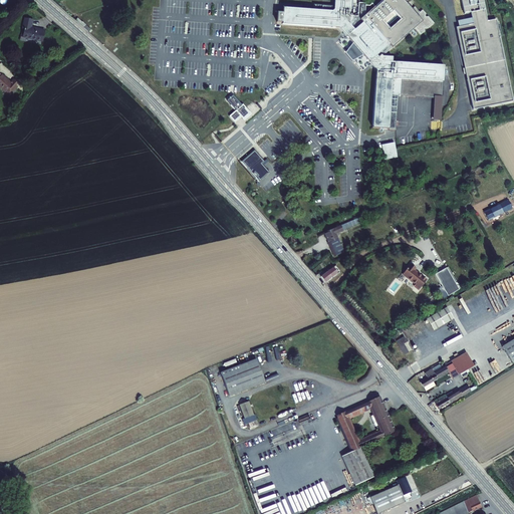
[(285,8),(284,25),(340,29),(371,66),(376,70),(375,79),(371,129),(397,131),(400,95),(402,96),(403,79),(445,82),(447,65),(395,61),(395,57),(383,56),(416,30),(421,35),(425,33),(425,28),(428,30),(434,24),(428,17),(425,17),(427,14),(423,11),(420,15),(416,11),(409,3),(406,0),(384,0),(375,8),(371,12),(366,16),(367,2),(352,0),(351,0),(336,0),(335,12),(309,9),(305,9),(285,8)]
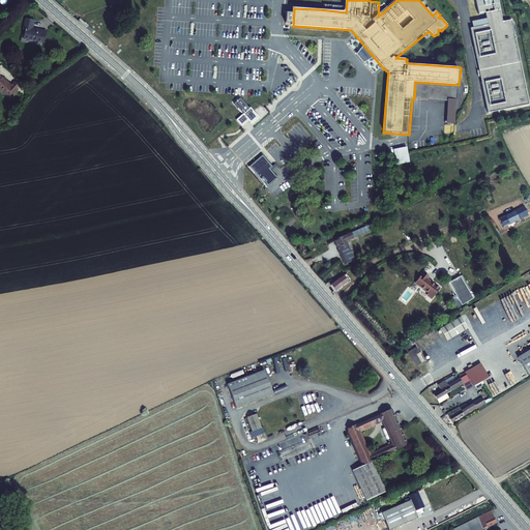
[(504,22),(500,3),(479,7),(480,13),(488,12),(490,25),(472,28),(478,58),(480,58),(484,82),(483,82),(491,113),(529,104),(529,97),(513,20),(504,22)]
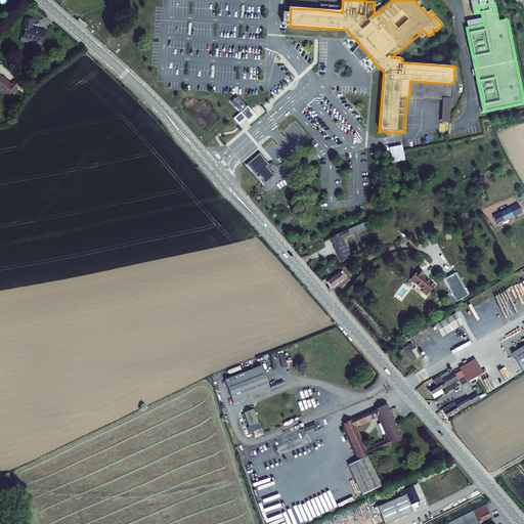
[(77,20),(92,34),(94,31),(79,17),(77,20)]
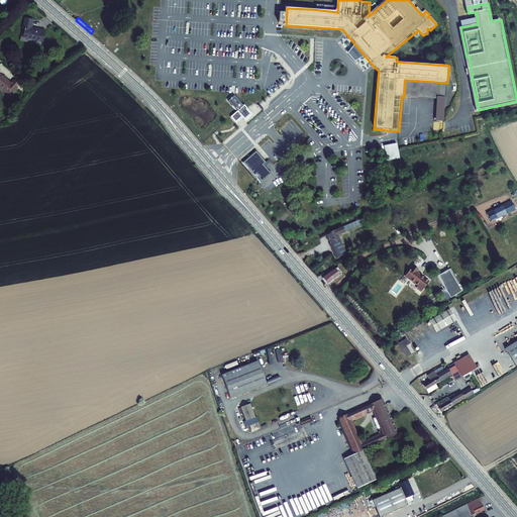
[(31,27),(23,27),(22,39),(25,39),(25,46),(45,47),(45,35),(31,35),(31,27)]
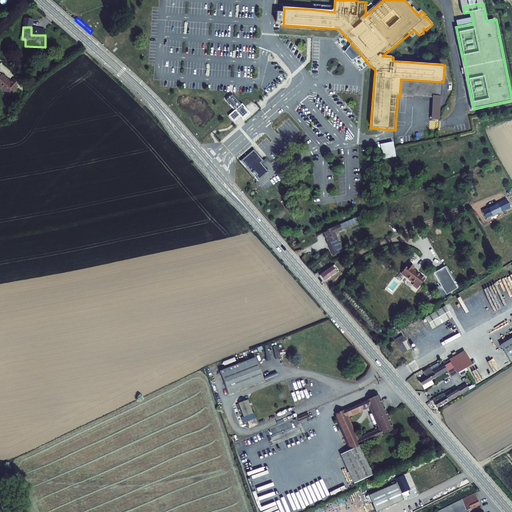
[(0,92),(9,100),(19,89),(14,85),(11,88),(2,80),(2,81),(0,79),(0,92)]
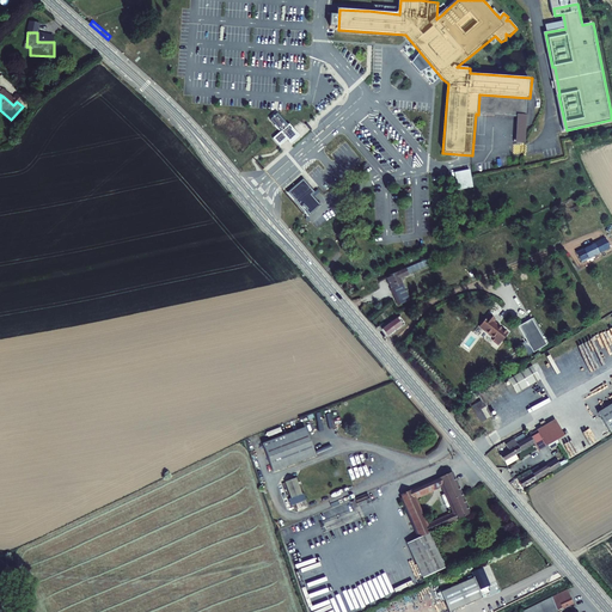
[(281,133),(273,139),(280,147),(287,140),(291,144),(298,138),(292,130),(293,129),(289,126),(288,126),(277,114),(270,121),(281,133)]
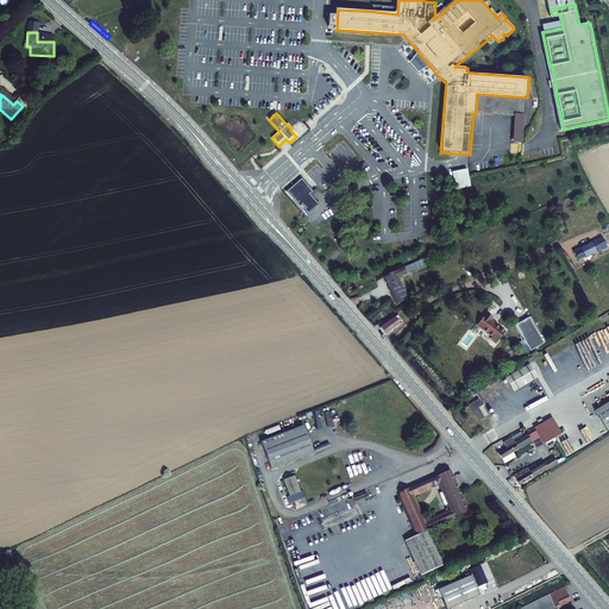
[(452,173),(456,190),(471,187),(468,169),(452,173)]
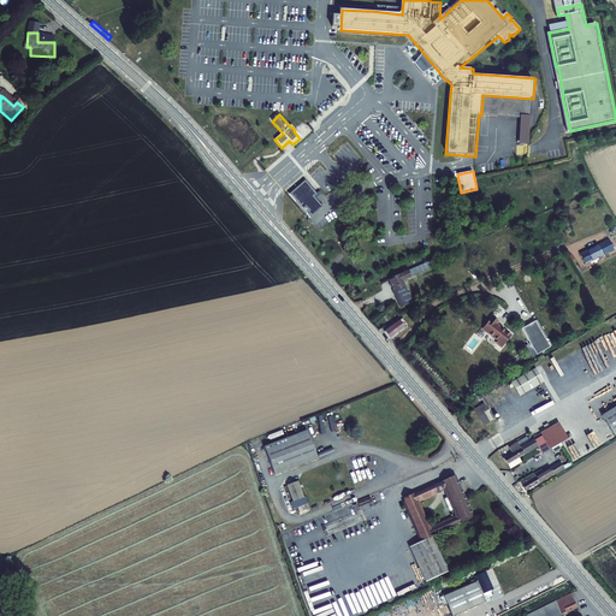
[(307,177),(289,193),(296,201),(314,185),(307,177)]
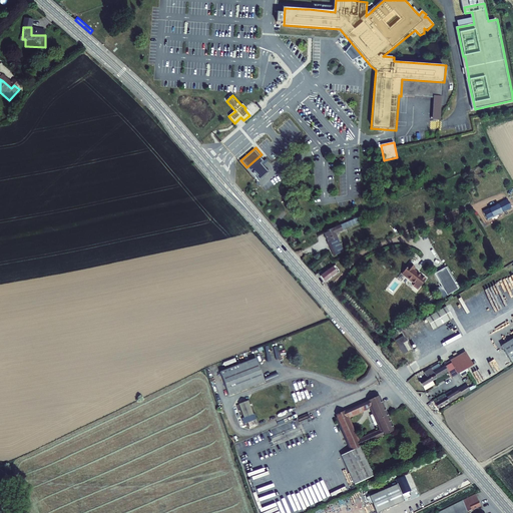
[(501,202),(487,211),(491,219),(506,210),(501,202)]
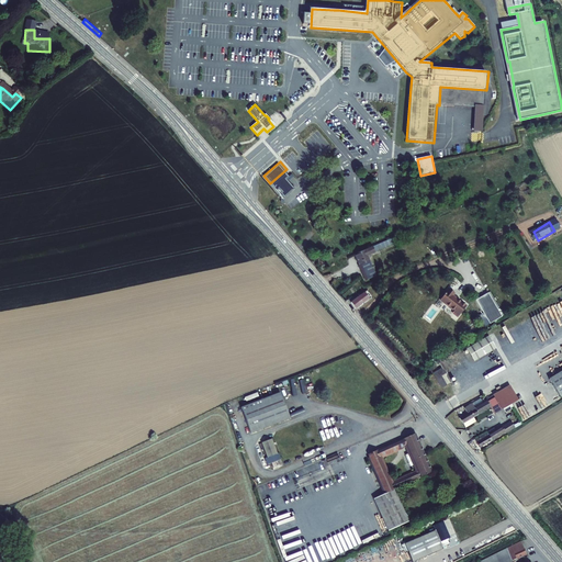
[(364,268),(366,269),(370,279),(381,274),(371,255),(379,251),(379,250),(382,248),(380,244),(358,254),(361,259),(364,258),(368,266),(364,268)]
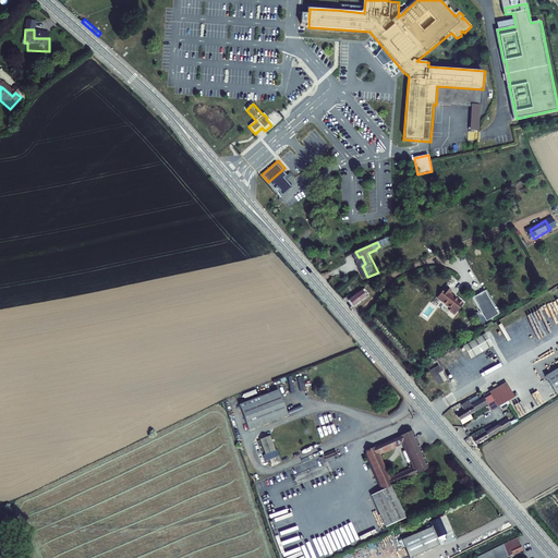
[(350,259),(347,255),(336,261),(339,269),(349,265),(347,262),(350,259)]
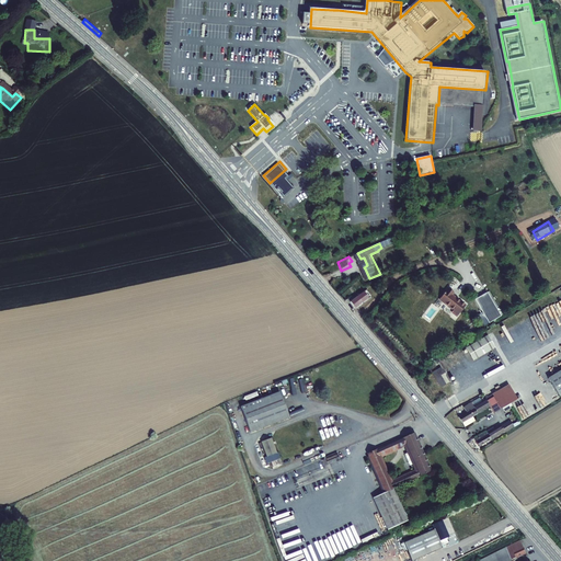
[(367,290),(358,297),(364,302),(368,299),(369,301),(374,298),(367,290)]
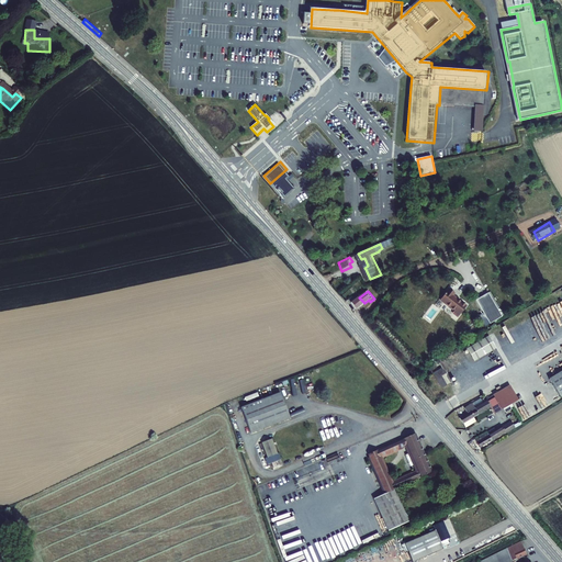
[(442,302),(456,312),(454,314),(460,318),(469,307),(454,296),(456,294),(451,291),(442,302)]
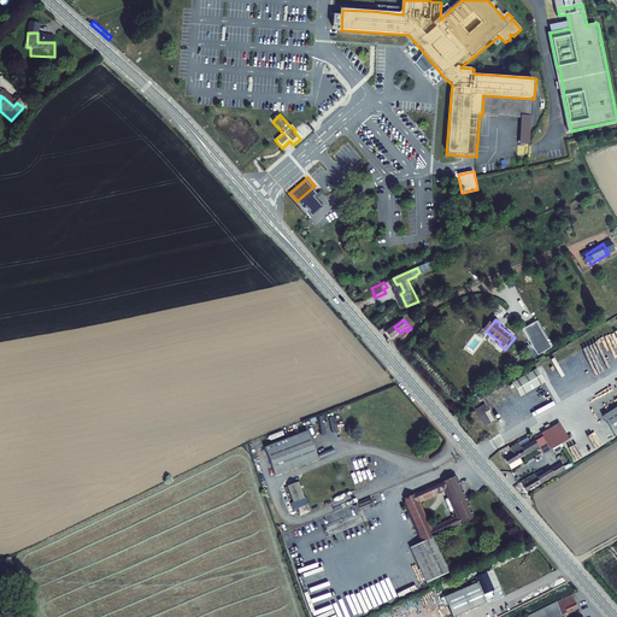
[(538,323),(524,330),(540,356),(553,348),(538,323)]
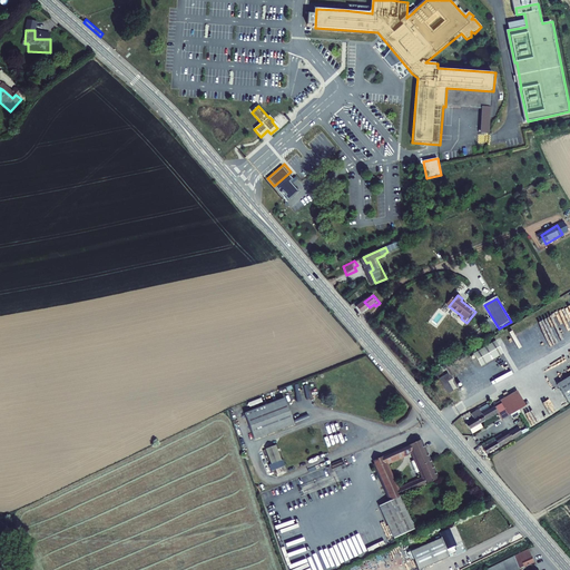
[(370,307),(364,302),(356,307),(362,314),(364,312),(370,307)]
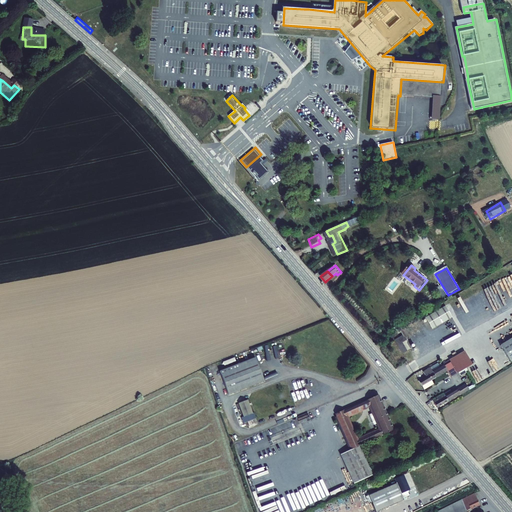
[(446,303),(425,315),(432,326),(452,315),(446,303)]
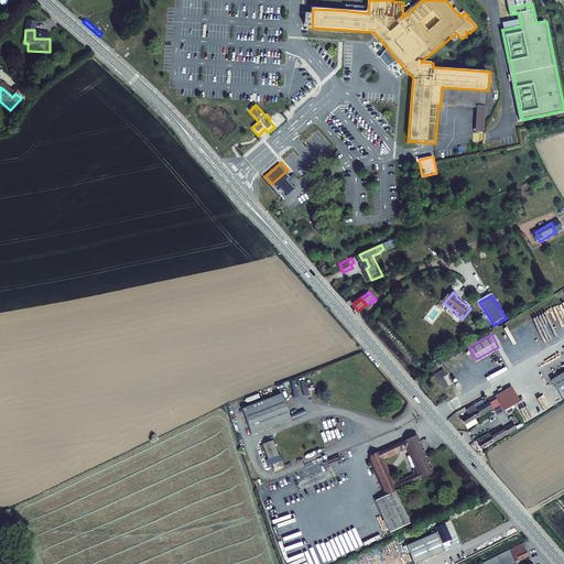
[(444,369),(434,375),(443,390),(452,384),(444,369)]
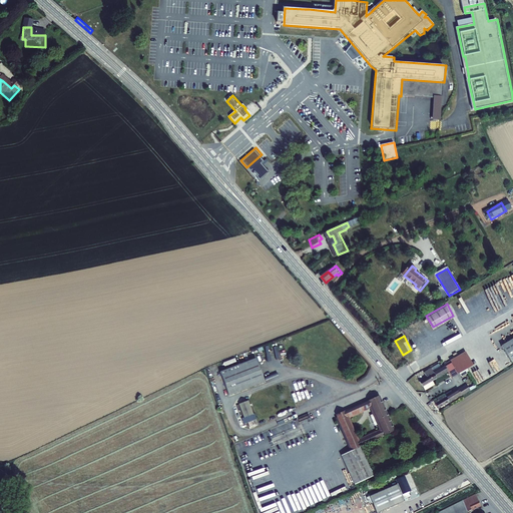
[(512,340),(504,346),(512,361),(512,340)]
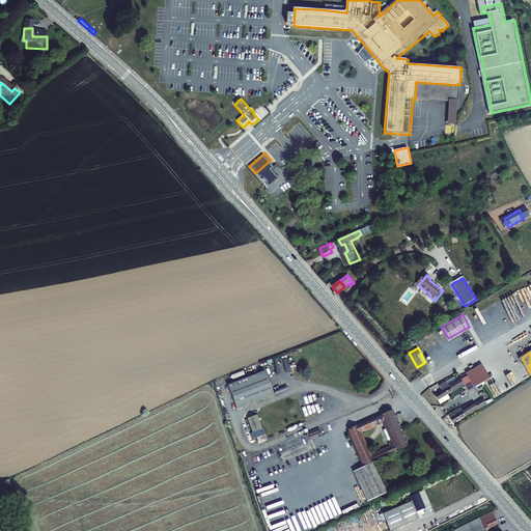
[(463,378),(463,379),(450,386),(450,385),(443,389),(444,391),(436,396),(442,406),(452,399),(450,395),(466,386),(470,392),(477,387),(486,382),(492,379),(484,365),(463,378)]
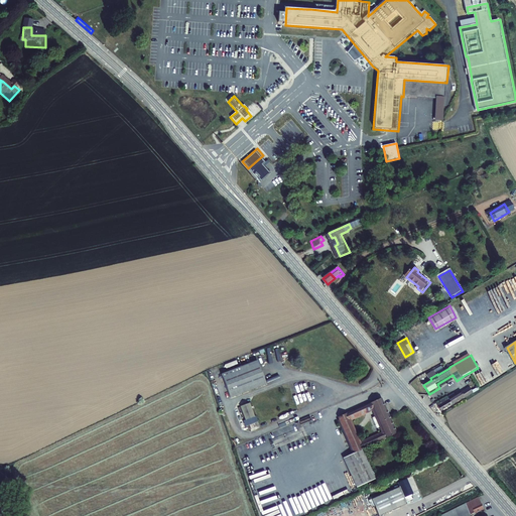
[(258,361),(222,374),(231,398),(267,384),(258,361)]
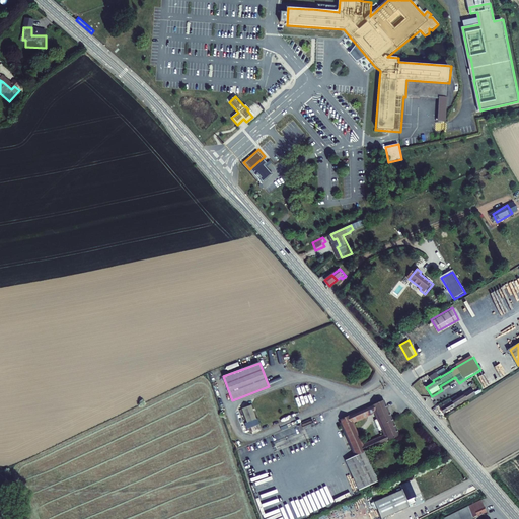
[(475,373),(466,378),(469,381),(477,376),(475,373)]
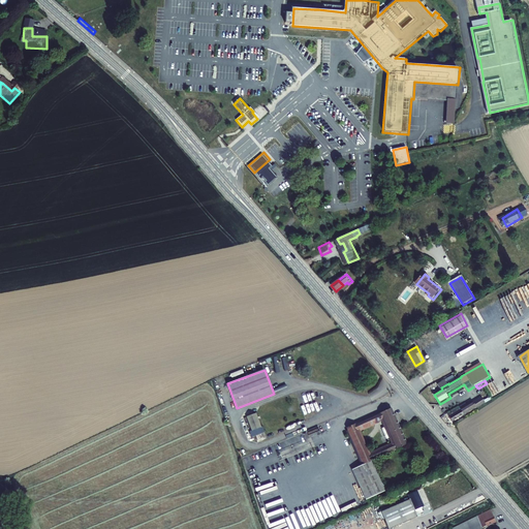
[(476,409),(485,403),(487,402),(486,400),(483,396),(469,404),(468,403),(464,406),(463,405),(460,406),(449,413),(450,416),(454,421),(474,407),(476,409)]
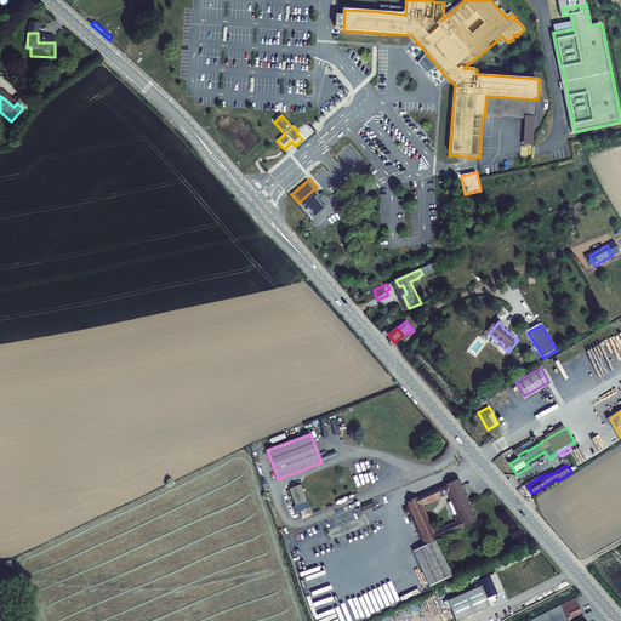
[(478,523),(468,502),(459,482),(445,488),(448,495),(461,523),(433,535),(436,542),(478,523)]
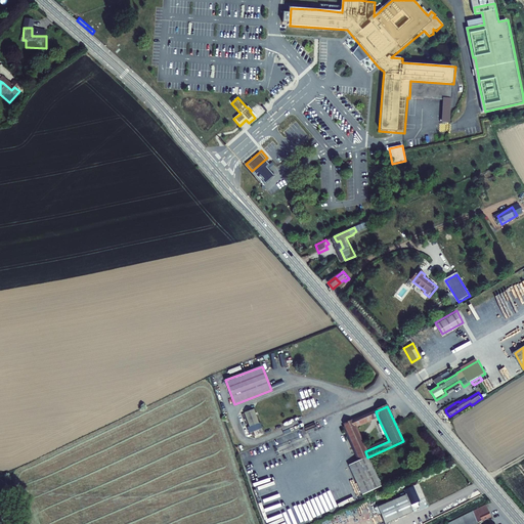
[(251,411),(245,413),(250,427),(258,424),(255,413),(252,415),(251,411)]
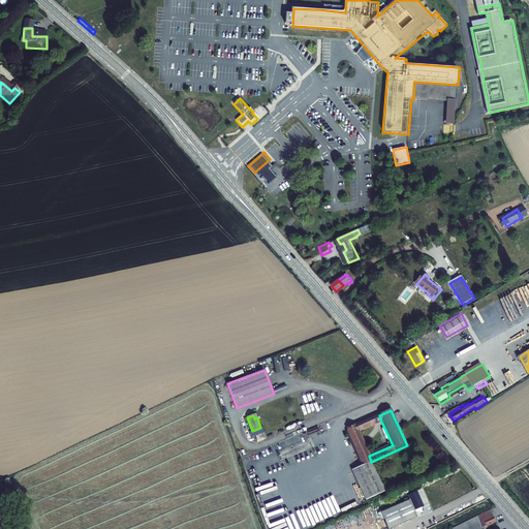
[(381,422),(379,415),(346,430),(355,450),(351,453),(359,468),(371,462),(369,456),(361,438),(358,432),(361,431),(381,422)]
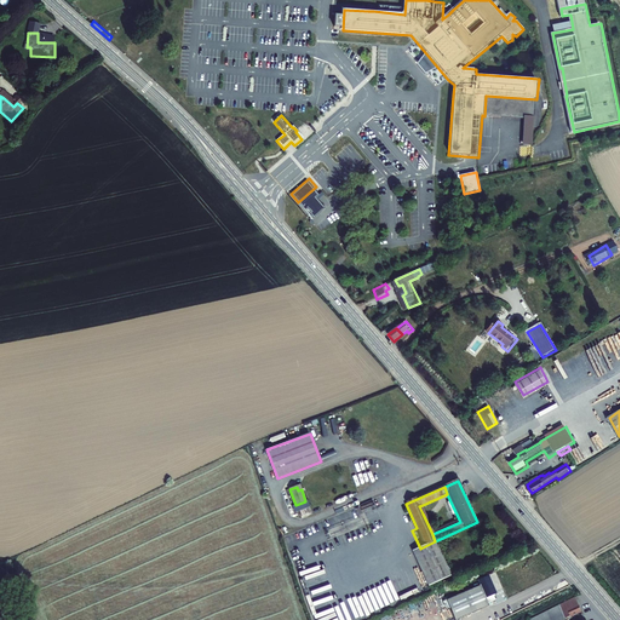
[(452,577),(435,541),(420,549),(413,551),(429,587),(452,577)]
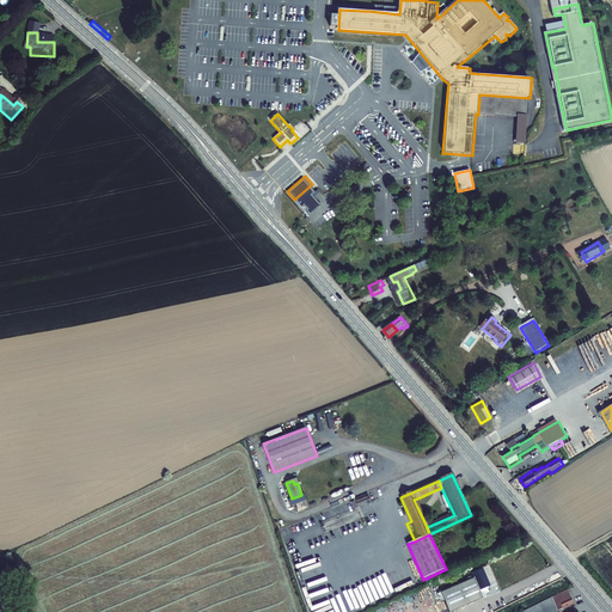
[(483,569),(472,574),(475,579),(442,594),(450,611),(456,611),(484,599),(483,597),(490,593),(489,591),(491,586),(483,569)]
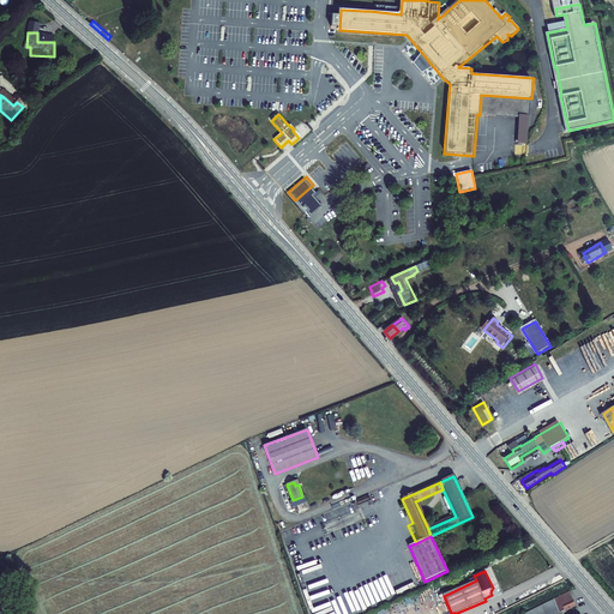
[(572,593),(528,613),(565,613),(579,608),(572,593)]
